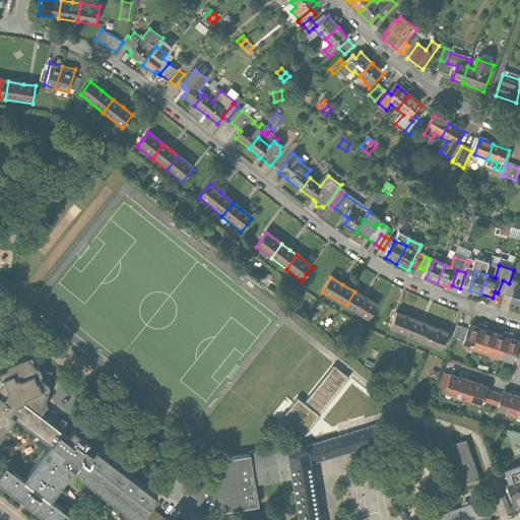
[(272,282),(266,278),(262,283),(267,288),(272,282)]
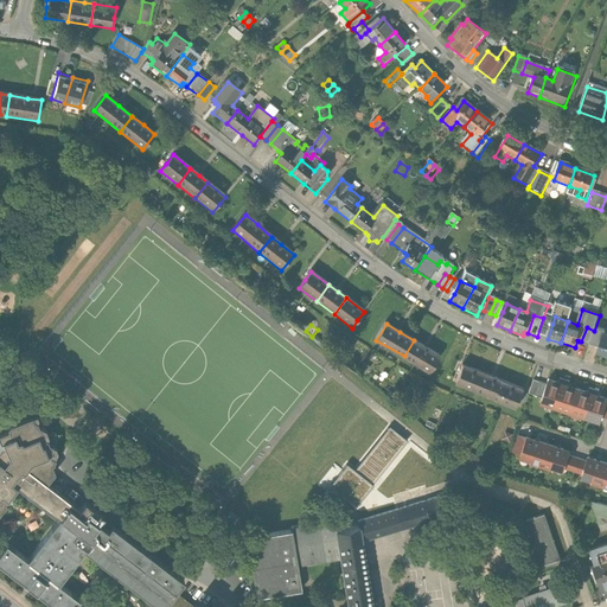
[(589,345),(594,331),(587,327),(581,342),(589,345)]
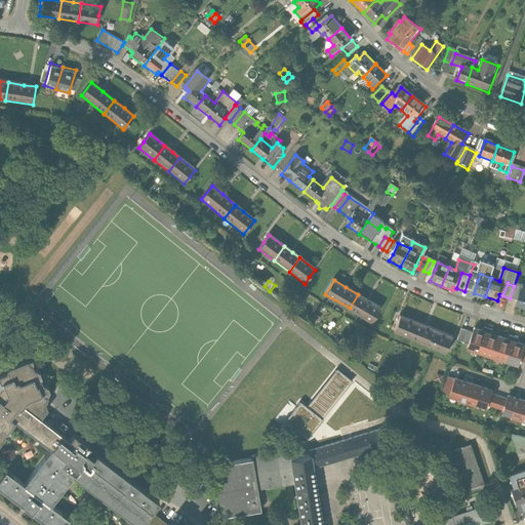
[(522,288),(514,286),(510,298),(518,300),(522,288)]
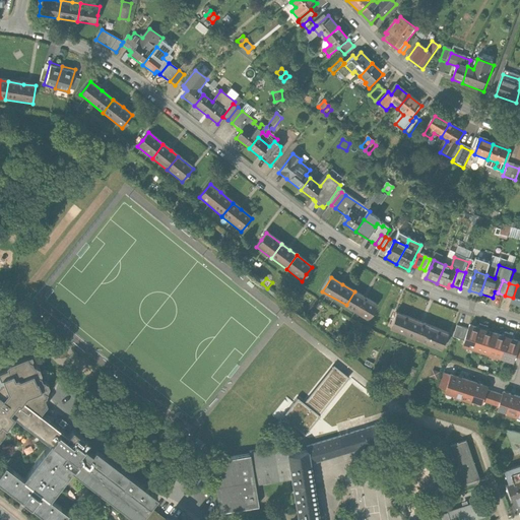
[(306,295),(300,290),(296,296),(302,300),(306,295)]
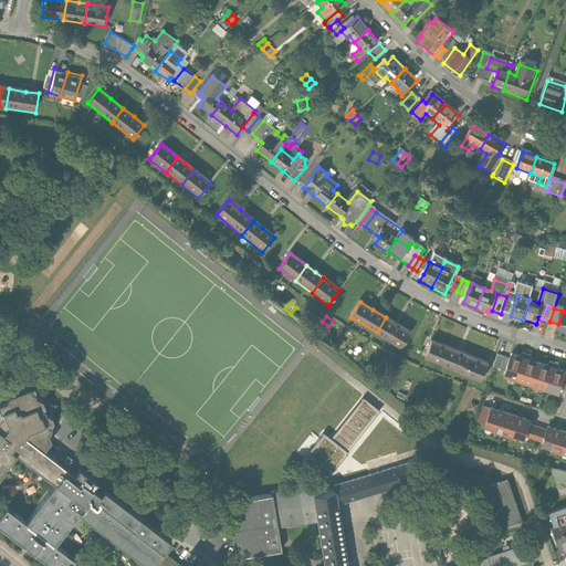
[(386,317),(377,332),(402,347),(411,332),(397,324),(386,317)]
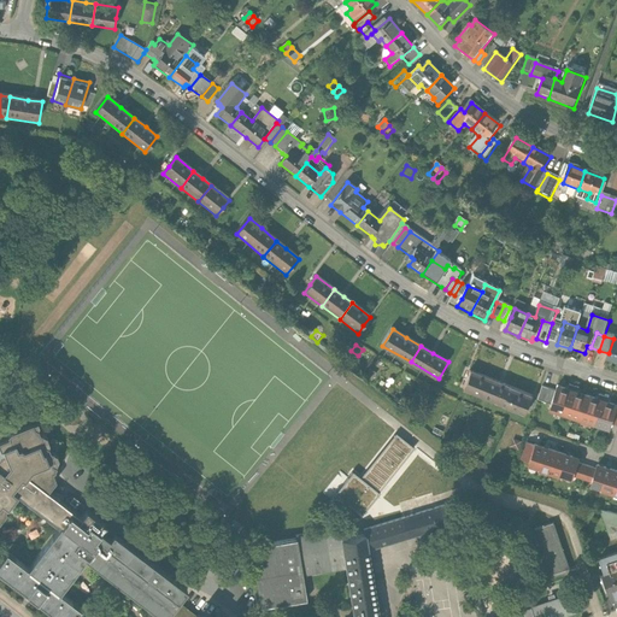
[(377,375),(369,369),(364,377),(372,383),(377,375)]
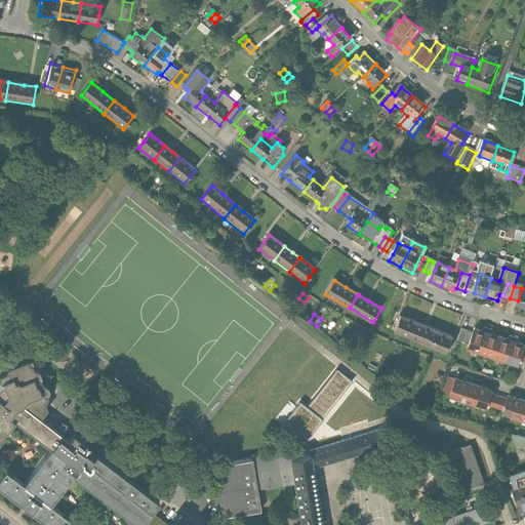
[(396,331),(413,338),(420,322),(403,315),(398,326),(396,331)]
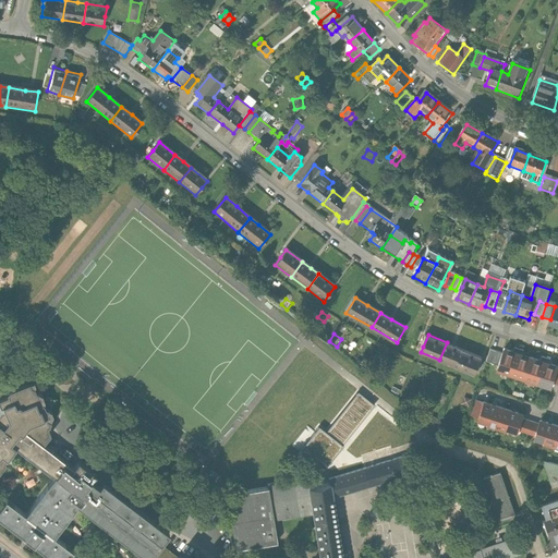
[(439,360),(458,368),(465,351),(457,347),(447,342),(439,360)]
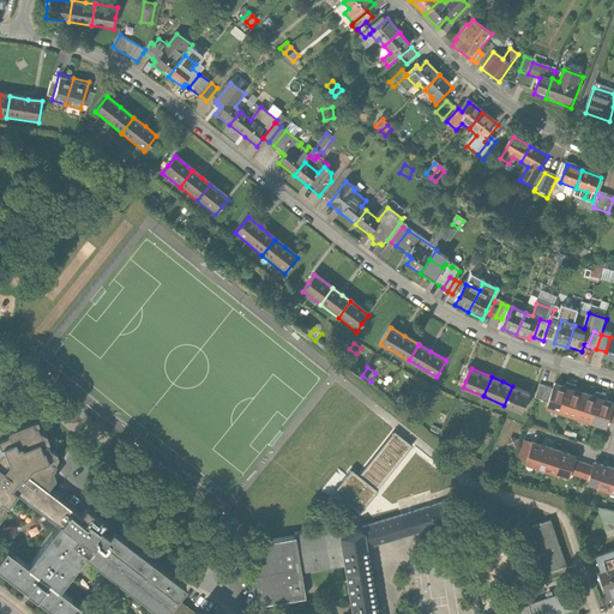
[(561,413),(571,385),(566,383),(565,387),(561,386),(554,384),(553,389),(548,403),(547,408),(561,413)]
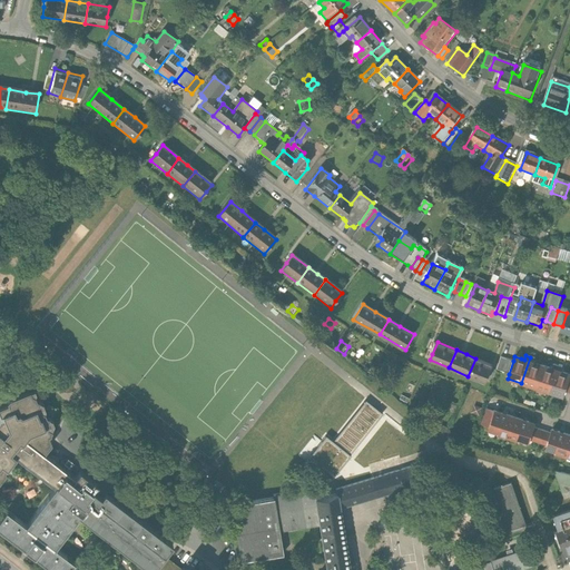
[(500,357),(497,370),(509,374),(513,361),(500,357)]
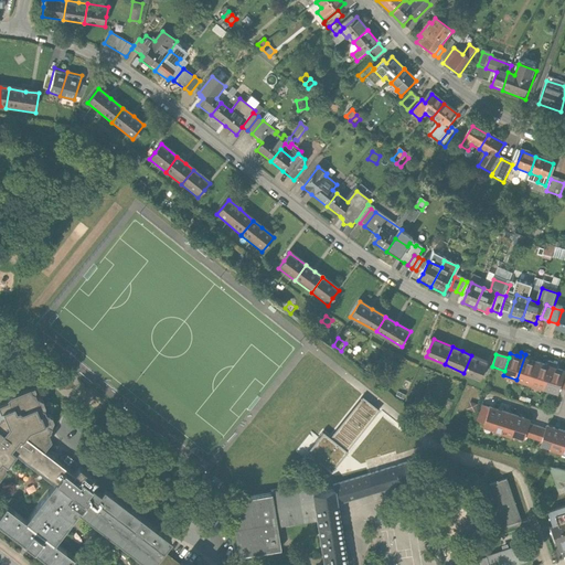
[(530,355),(525,354),(516,380),(531,384),(537,362),(530,360),(529,360),(530,355)]
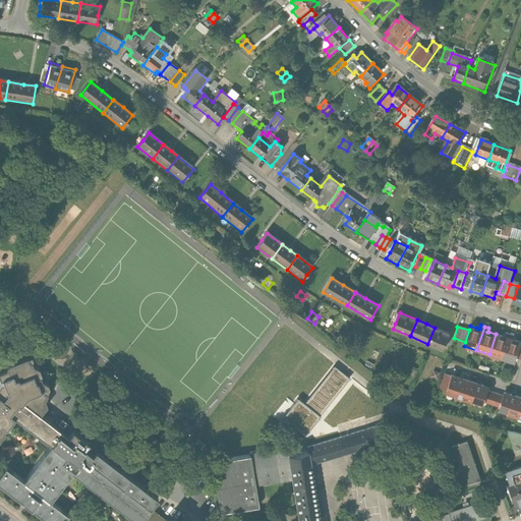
[(452,336),(435,328),(427,344),(445,351),(447,345),(452,336)]
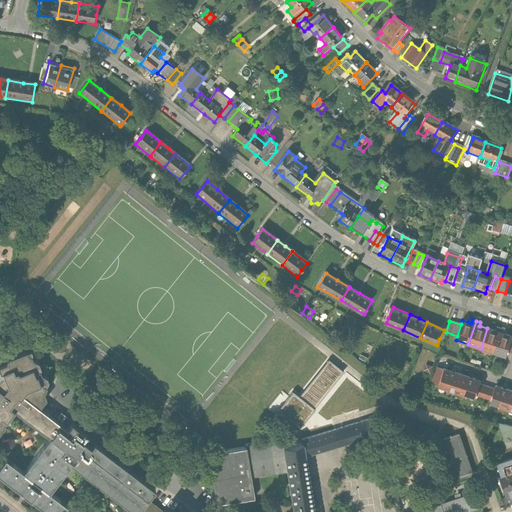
[(493,330),(487,328),(481,348),(493,352),(501,329),(497,327),(495,331),(493,330)]
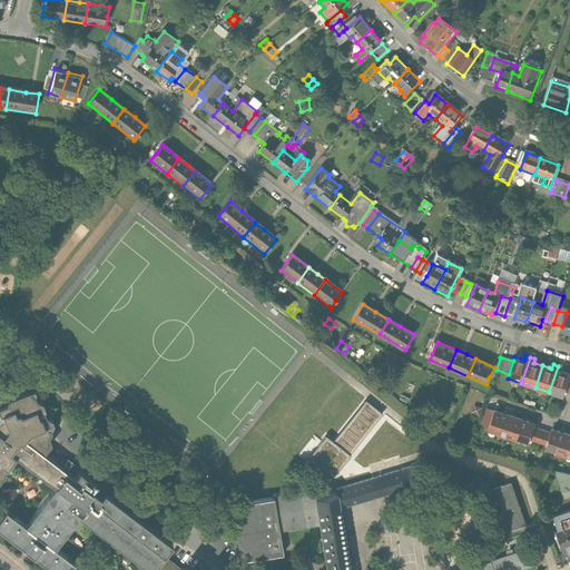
[(562,367),(558,366),(549,392),(563,396),(564,391),(569,377),(569,374),(563,372),(560,372),(562,367)]
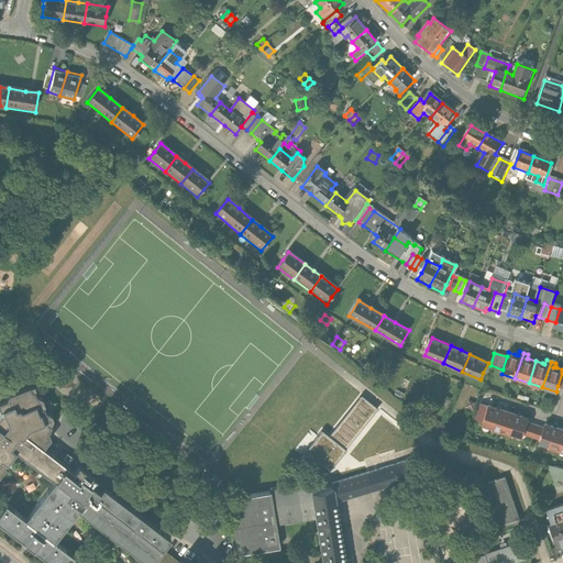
[(46,419),(48,418),(47,415),(48,411),(45,410),(43,406),(40,405),(37,398),(39,395),(35,394),(34,389),(31,388),(29,385),(26,386),(25,383),(28,379),(24,378),(23,377),(7,384),(0,393),(0,473),(6,465),(4,464),(15,450),(55,479),(25,517),(6,503),(0,509),(0,520),(24,540),(25,539),(33,544),(32,545),(54,562),(66,562),(74,553),(54,539),(78,507),(112,533),(150,562),(181,562),(180,561),(179,562),(162,549),(170,538),(103,486),(99,490),(91,484),(96,477),(88,471),(79,464),(75,471),(39,443),(44,435),(43,431),(50,428),(50,427),(51,423),(47,422),(46,419)]
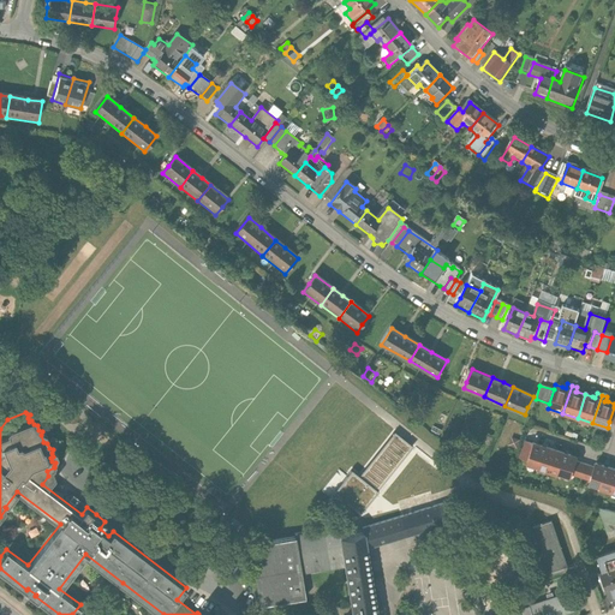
[(346,476),(334,491),(344,500),(360,513),(378,491),(377,490),(383,483),(381,482),(380,479),(382,476),(383,478),(386,479),(394,469),(402,458),(401,457),(399,455),(401,452),(404,453),(405,454),(412,446),(394,431),(359,476),(356,472),(351,470),(346,476)]
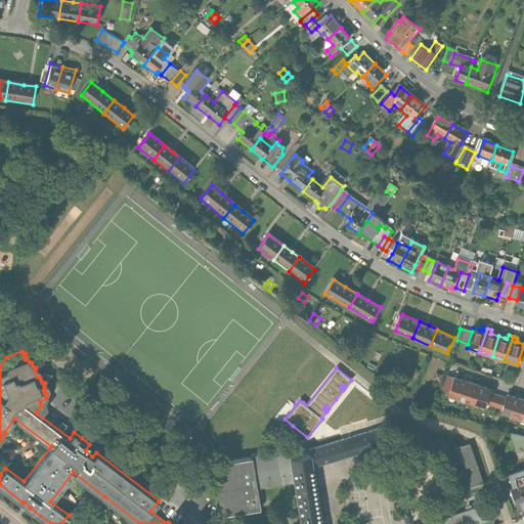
[(450,393),(455,377),(447,374),(442,391),(450,393)]
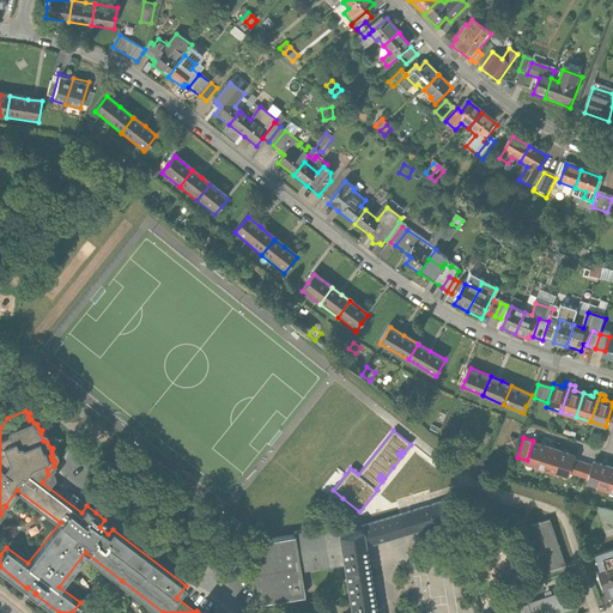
[(535,465),(547,468),(554,444),(546,442),(533,438),(533,441),(527,460),(536,463),(535,465)]
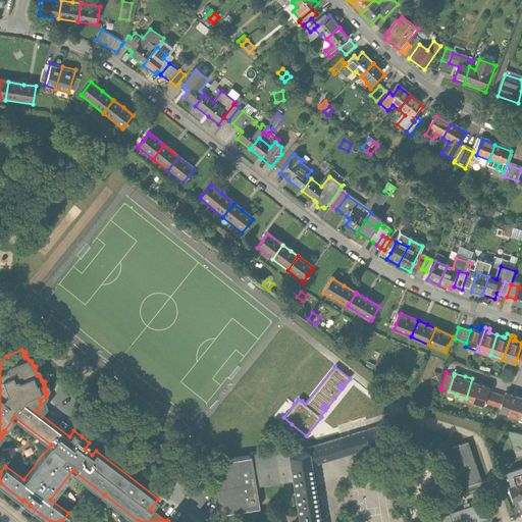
[(472,378),(466,399),(475,402),(476,400),(486,404),(487,402),(490,390),(492,384),(481,381),(472,378)]
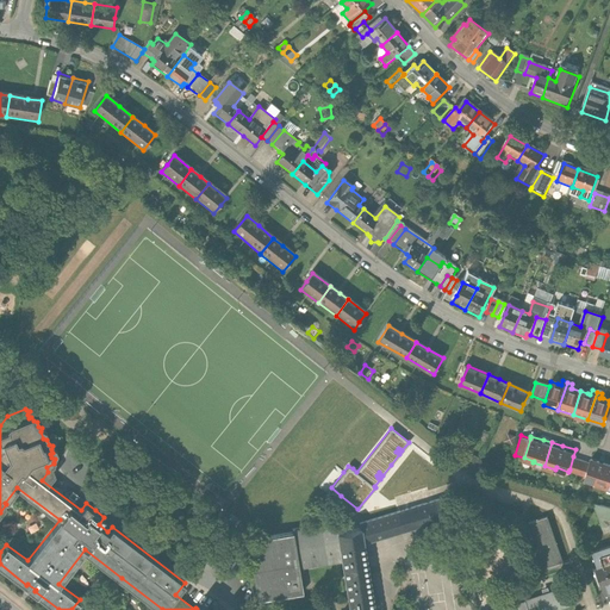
[(478,456),(471,453),(467,459),(475,464),(478,456)]
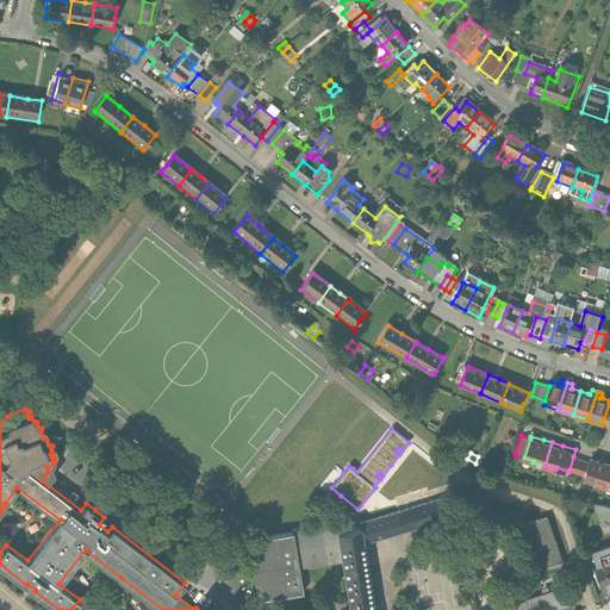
[(592,455),(590,462),(585,475),(585,477),(597,480),(596,484),(607,487),(609,478),(609,460),(605,459),(592,455)]
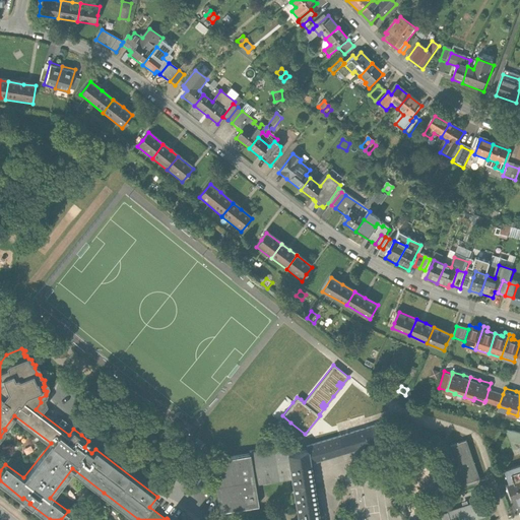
[(499,405),(503,394),(489,389),(485,400),(499,405)]
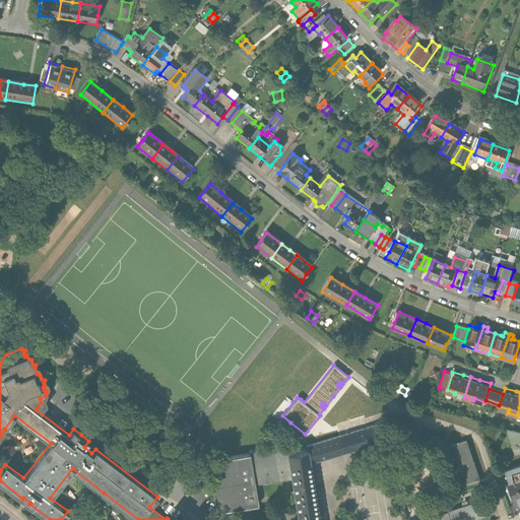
[(306,450),(287,452),(291,478),(298,519),(318,519),(310,462),(379,442),(374,426),(306,446),(306,450)]
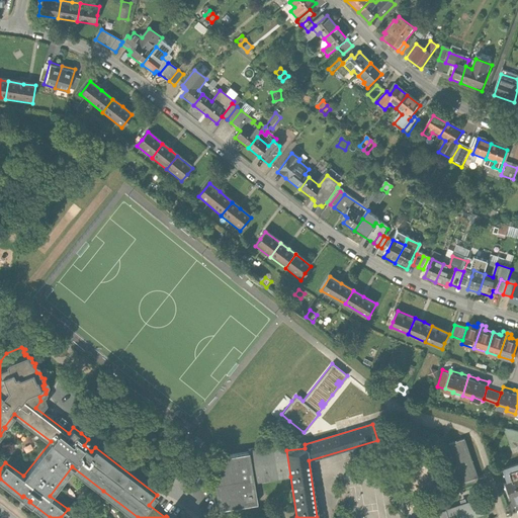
[(517,431),(504,427),(513,452),(517,450),(517,431)]
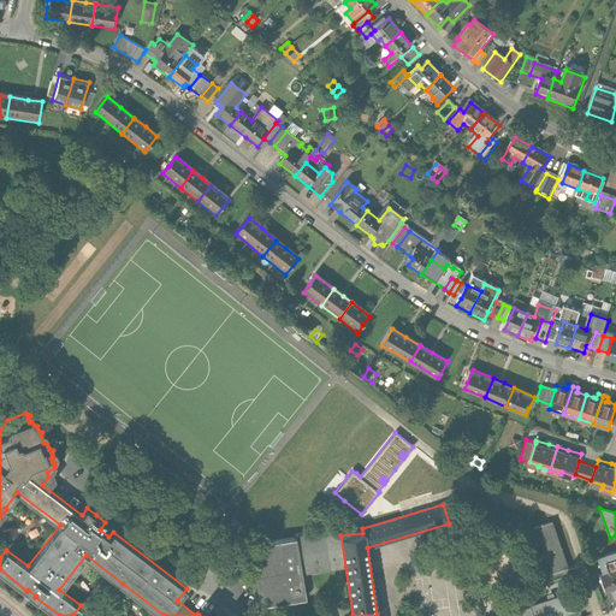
[(552,521),(534,527),(550,574),(568,568),(552,521)]
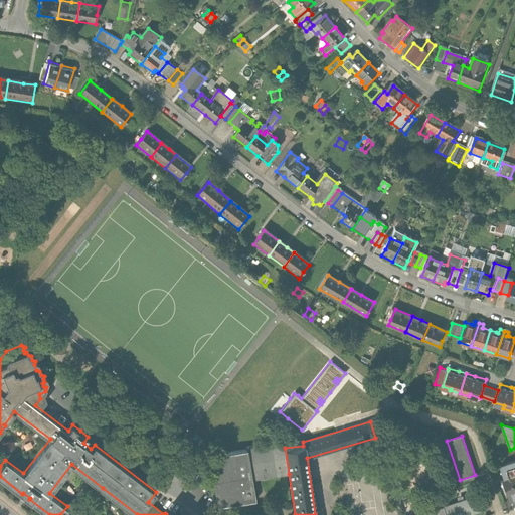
[(284,441),(246,447),(246,450),(251,480),(262,478),(289,474),(285,448),(284,441)]
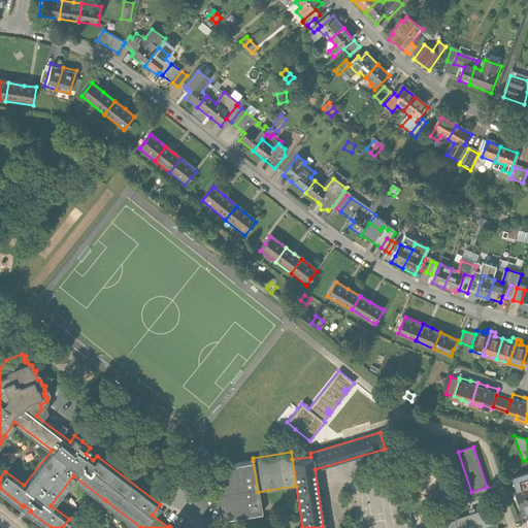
[(258,492),(253,461),(215,467),(223,520),(261,514),(258,492)]
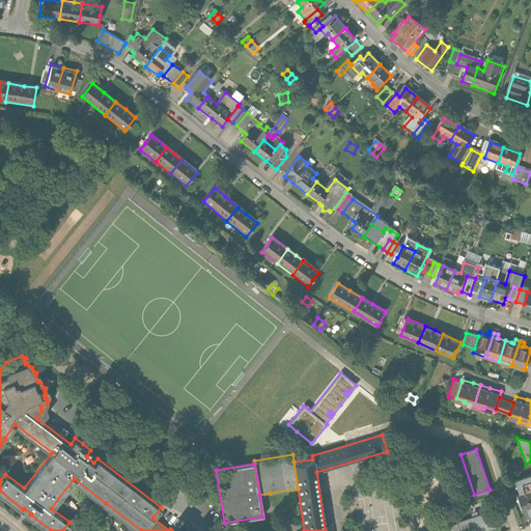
[(527,516),(528,515),(530,514),(530,475),(516,480),(520,492),(519,492),(527,516)]
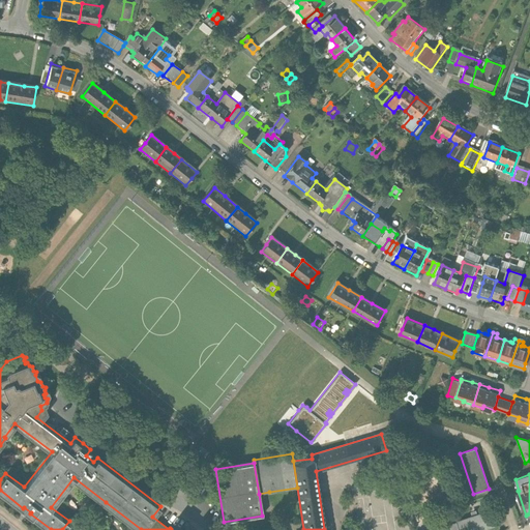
[(431,529),(479,529),(498,524),(493,508),(457,521),(431,529)]
